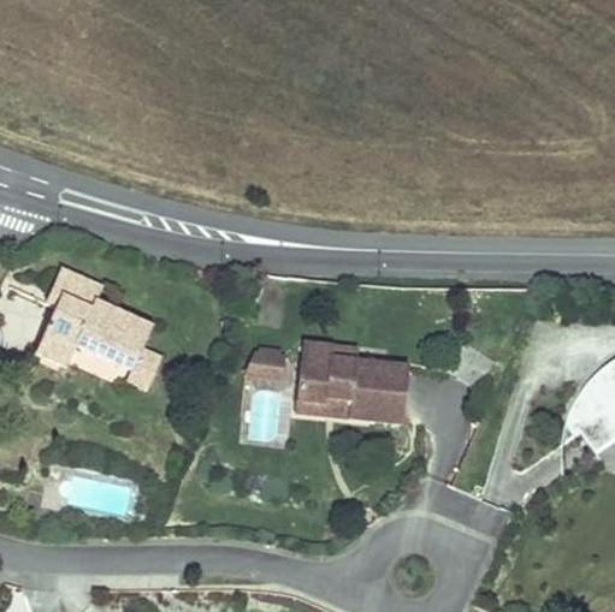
[(61,267),(51,291),(61,295),(57,306),(36,352),(67,367),(77,344),(132,369),(143,346),(153,325),(98,299),(104,285),(61,267)]
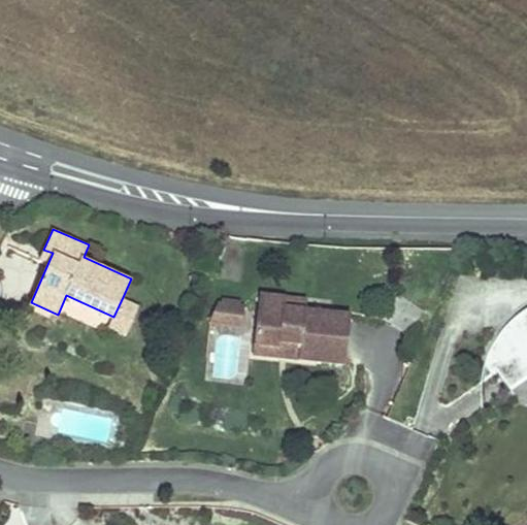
[(39,258),(48,262),(53,253),(43,250),(39,258)]
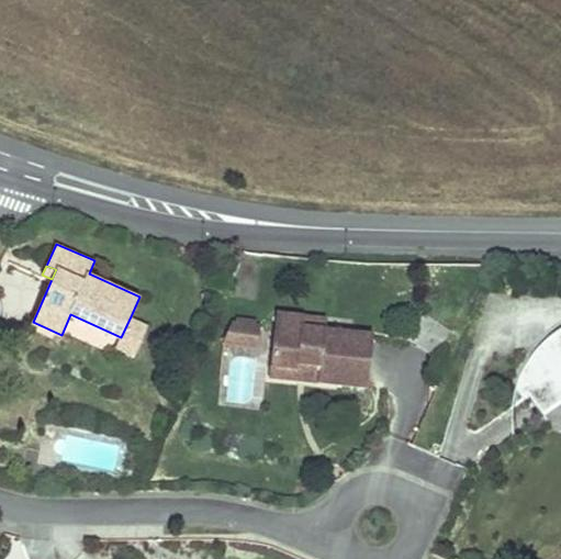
[(407,336),(434,354),(450,327),(424,311),(407,336)]
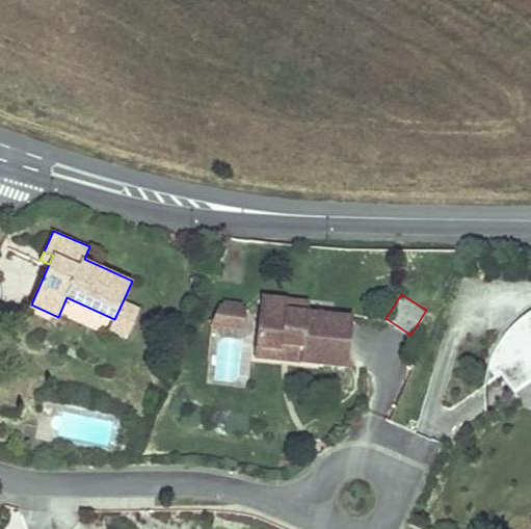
[(309,302),(262,296),(257,344),(283,347),(284,338),(294,339),(294,343),(298,349),(302,349),(301,360),(347,365),(352,317),(308,312),(309,302)]
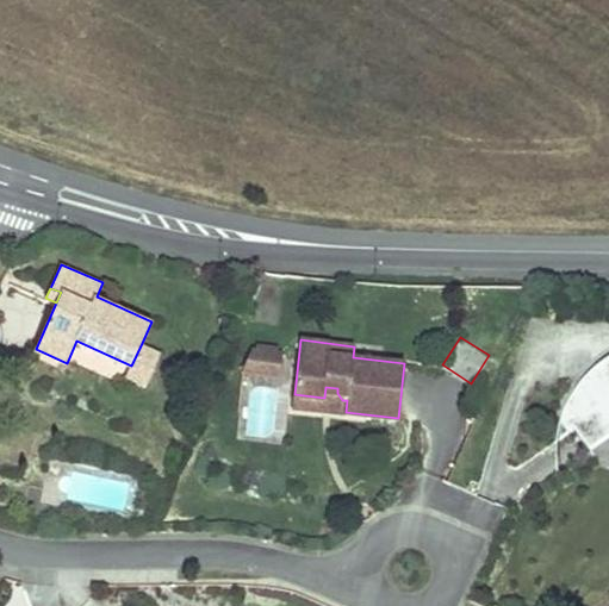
[(161,353),(142,343),(131,366),(126,376),(145,385),(161,353)]
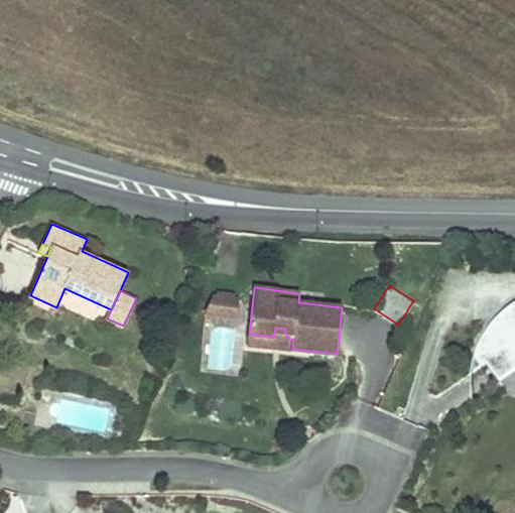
[(217,296),(213,296),(206,311),(217,313),(219,297),(217,296)]
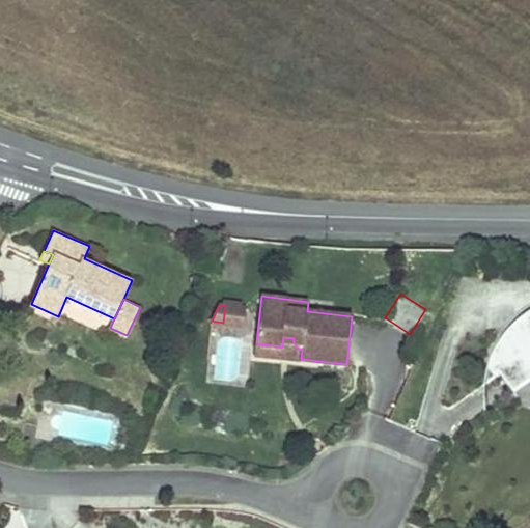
[(223,323),(244,325),(246,308),(243,308),(225,306),(223,323)]
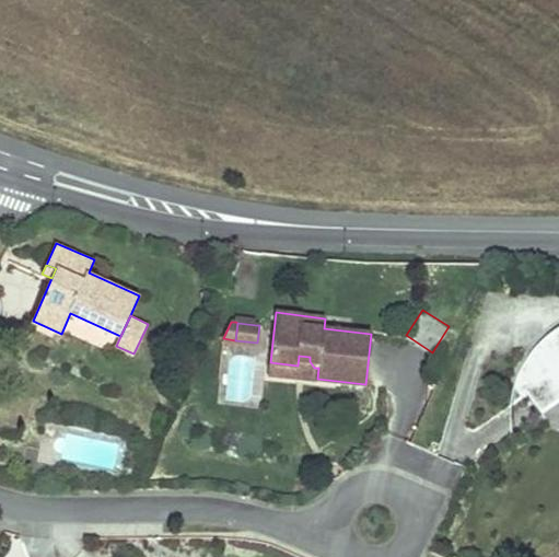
[(517,386),(523,394),(530,390),(544,412),(558,401),(558,328),(550,335),(538,347),(527,362),(521,378),(517,386)]
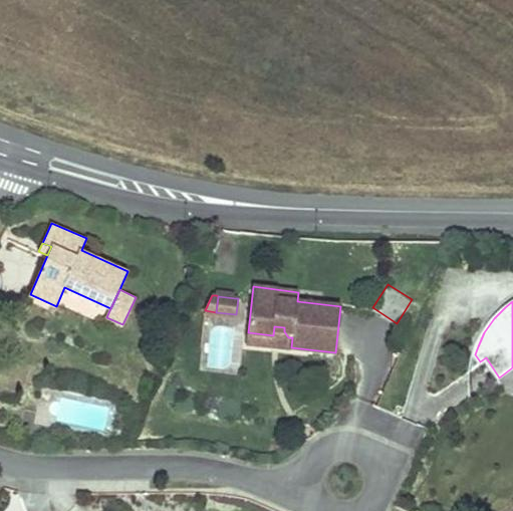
[(248,332),(247,342),(291,347),(292,337),(288,337),(284,331),(284,327),(274,326),(273,335),(248,332)]
